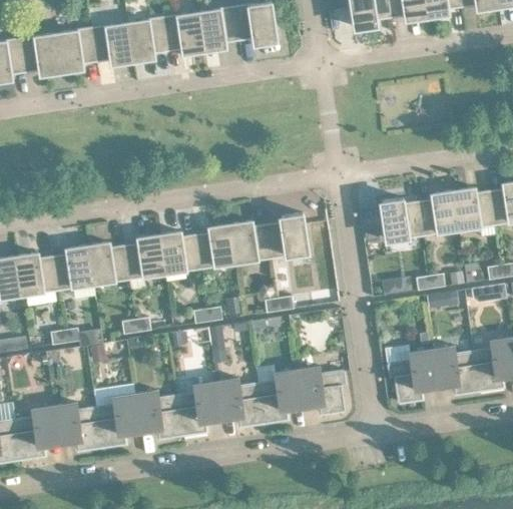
[(376,17),(391,15),(388,0),(351,0),(355,28),(377,24),(376,17)]
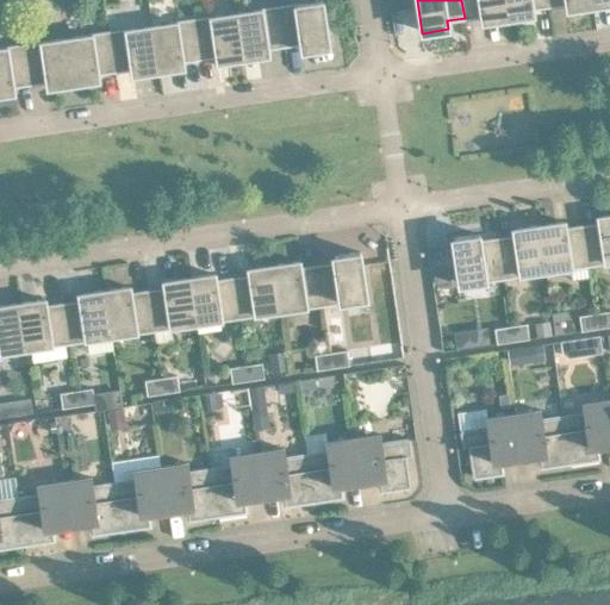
[(483,24),(508,20),(504,0),(461,0),(465,18),(481,16),(483,24)]
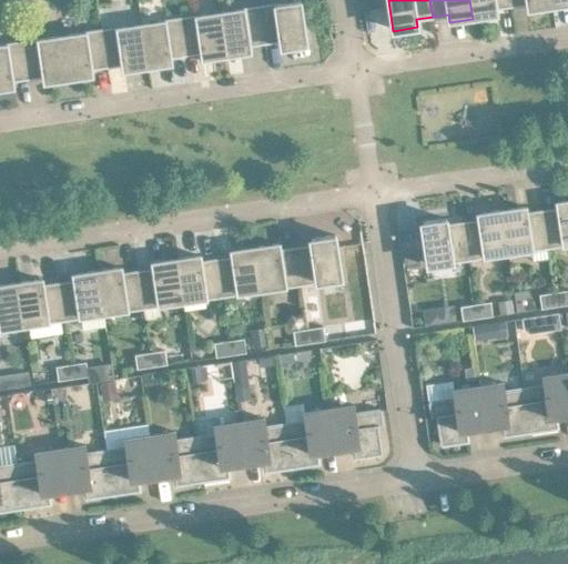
[(495,8),(511,4),(510,0),(469,0),(473,19),(496,16),(495,8)]
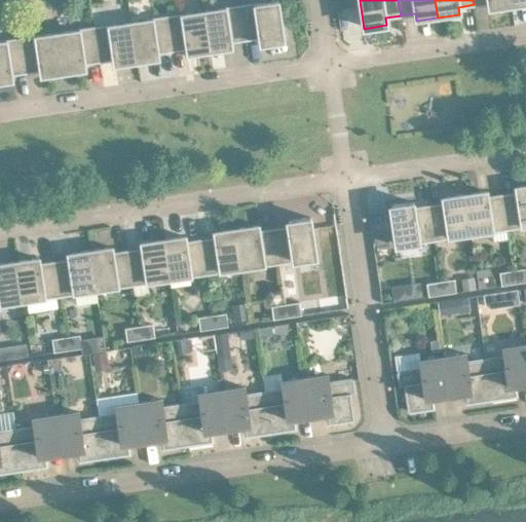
[(489,9),(511,6),(510,0),(473,0),(474,4),(488,2),(489,9)]
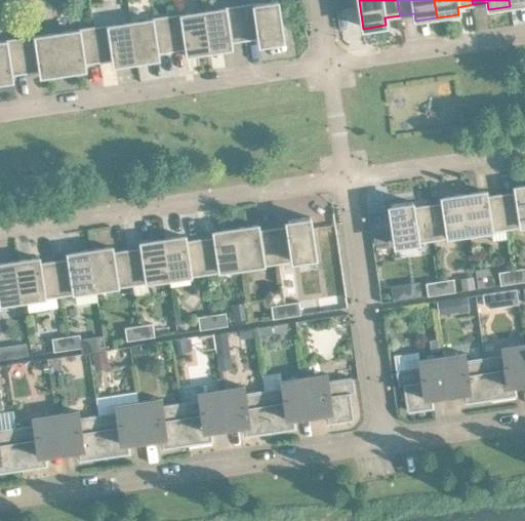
[(277,2),(240,7),(245,39),(259,36),(260,44),(283,40),(277,2)]
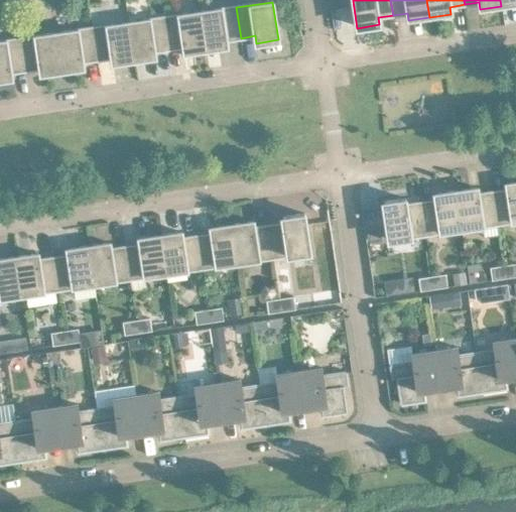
[(236,7),(200,13),(206,50),(227,47),(226,40),(241,38),(236,7)]
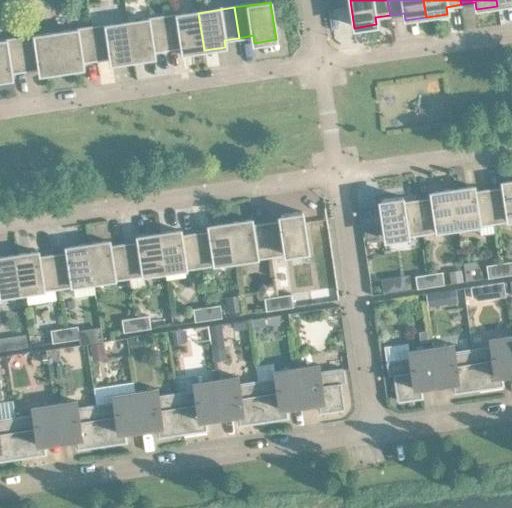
[(198,13),(163,18),(167,48),(182,46),(183,53),(204,50),(198,13)]
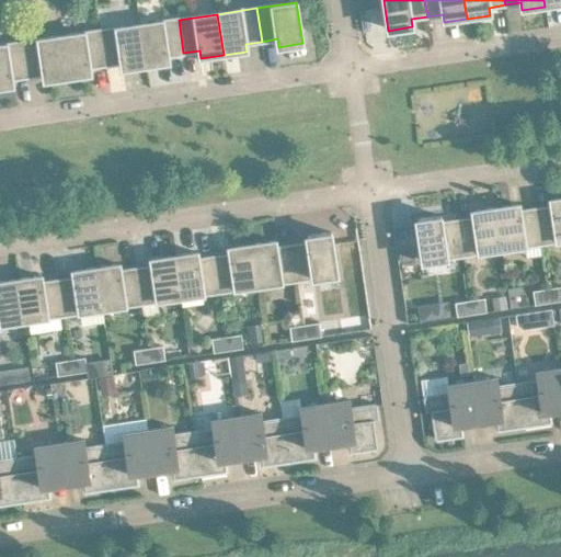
[(179,20),(139,25),(146,67),(169,64),(168,55),(183,53),(179,20)]
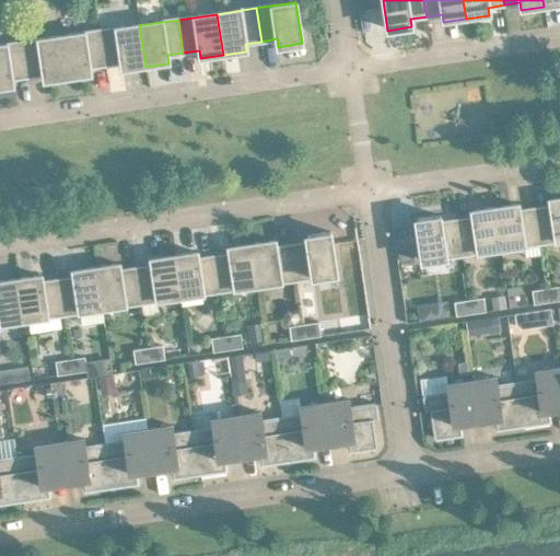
[(139,25),(101,31),(105,65),(121,62),(123,70),(146,67),(139,25)]
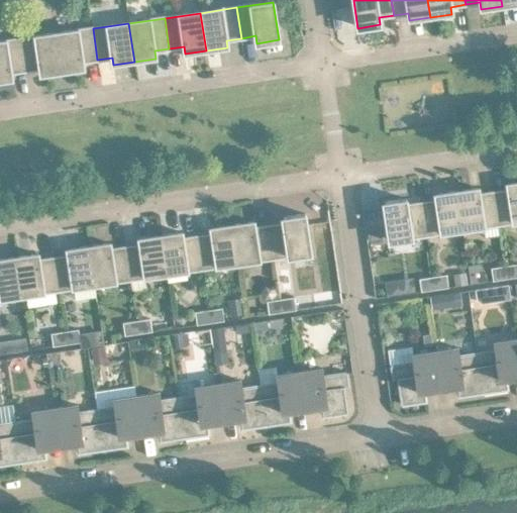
[(93,28),(57,34),(63,72),(84,69),(83,62),(97,60),(93,28)]
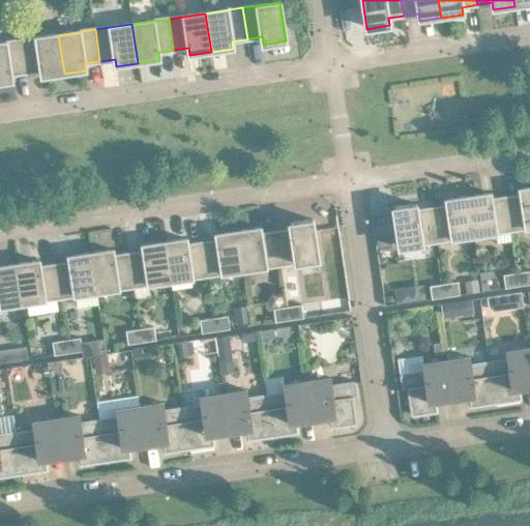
[(58,35),(21,40),(26,71),(40,69),(42,77),(64,74),(58,35)]
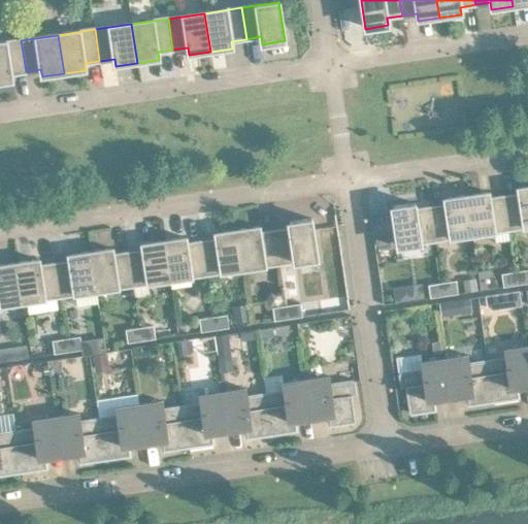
[(21,40),(0,43),(0,83),(12,82),(10,74),(26,71),(21,40)]
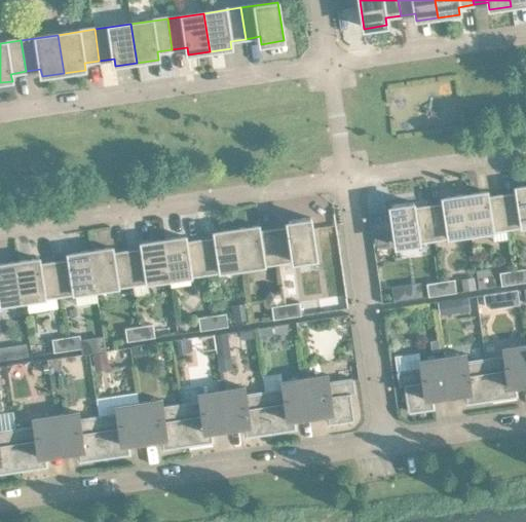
[(517,195),(502,197),(506,229),(525,226),(525,186),(516,188),(517,195)]
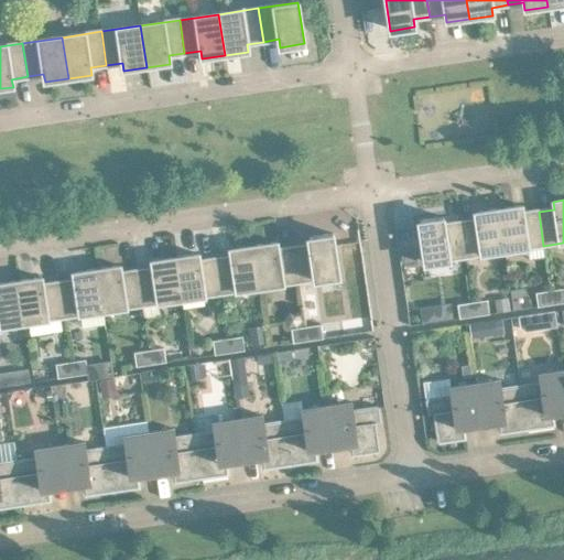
[(521,206),(498,211),(505,251),(543,246),(539,212),(522,215),(521,206)]
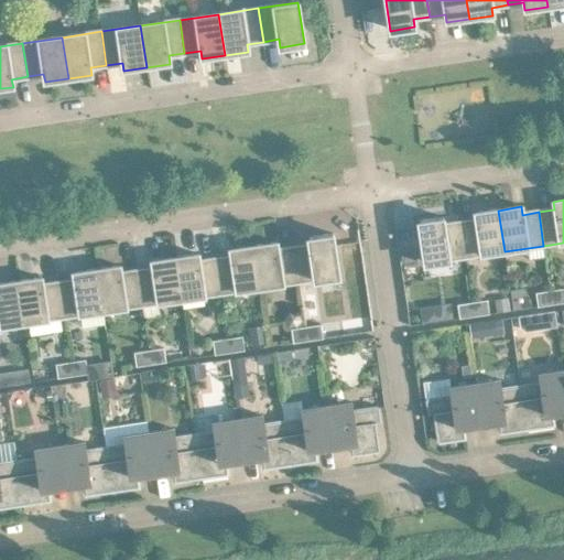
[(476,222),(461,224),(465,257),(505,251),(498,211),(475,214),(476,222)]
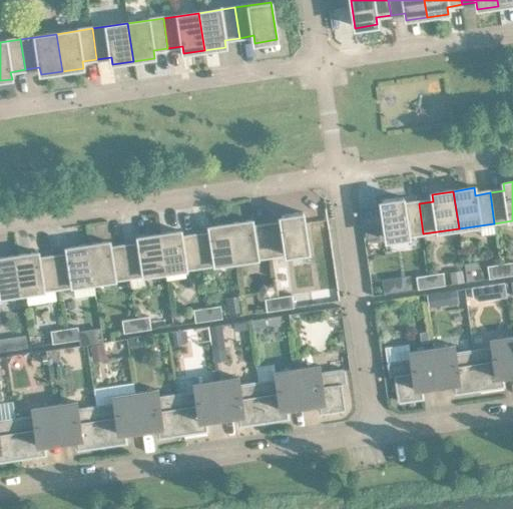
[(423,233),(419,203),(404,205),(403,198),(381,201),(387,239),(423,233)]
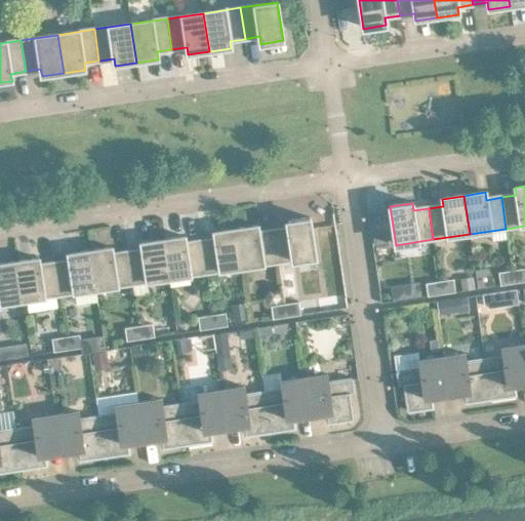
[(288,229),(274,232),(278,263),(316,257),(310,218),(287,222),(288,229)]
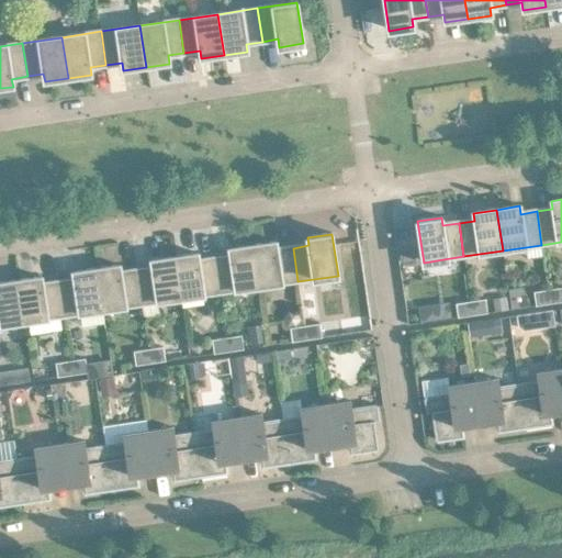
[(276,243),(253,246),(259,287),(298,281),(293,248),(277,250),(276,243)]
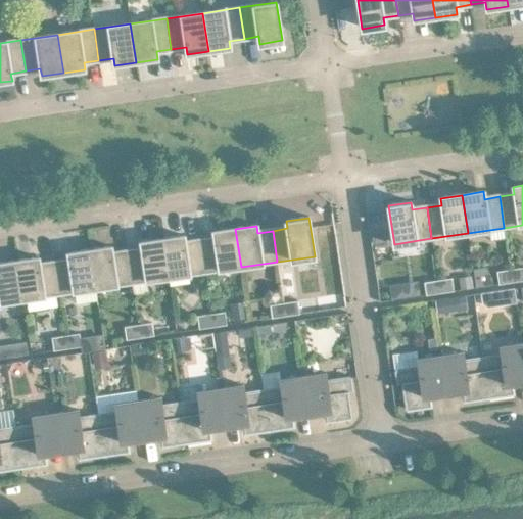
[(215,239),(199,241),(204,273),(241,267),(235,229),(214,232),(215,239)]
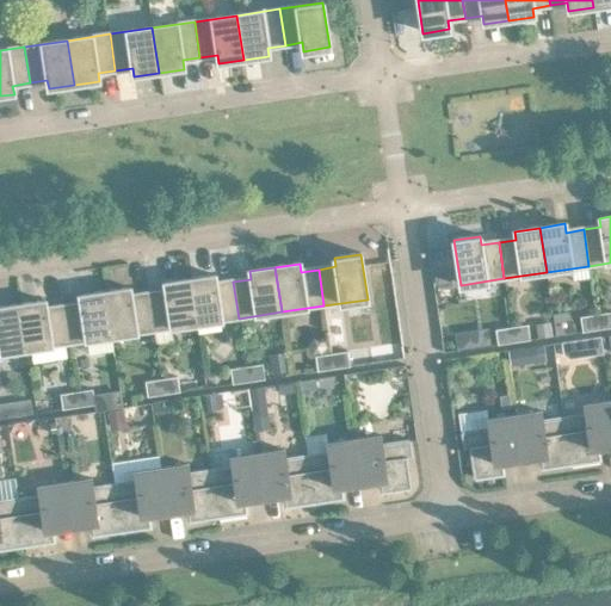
[(450,270),(433,272),(436,284),(451,282),(450,270)]
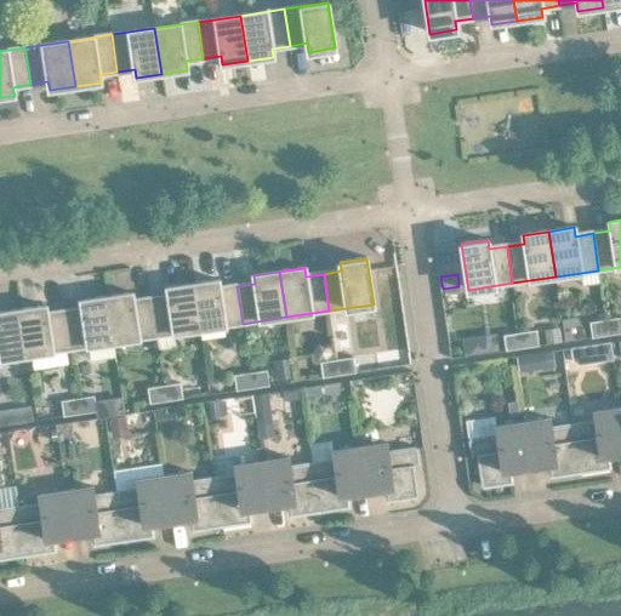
[(218,280),(193,284),(199,330),(243,324),(237,286),(220,289),(218,280)]
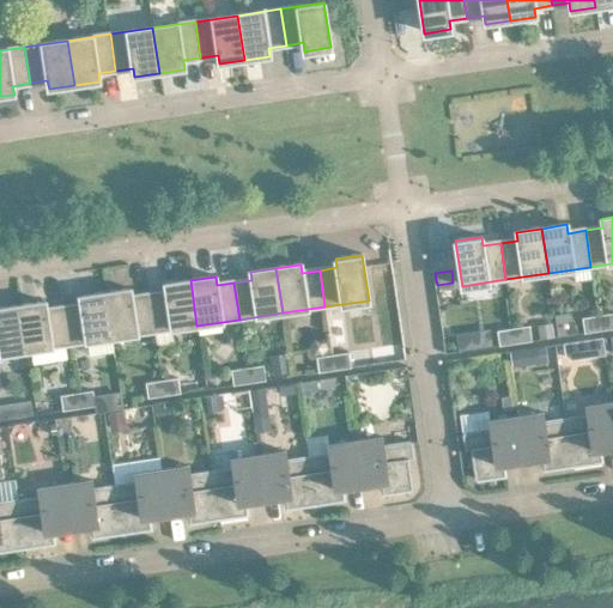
[(167,293),(149,296),(155,332),(196,326),(190,280),(165,285),(167,293)]
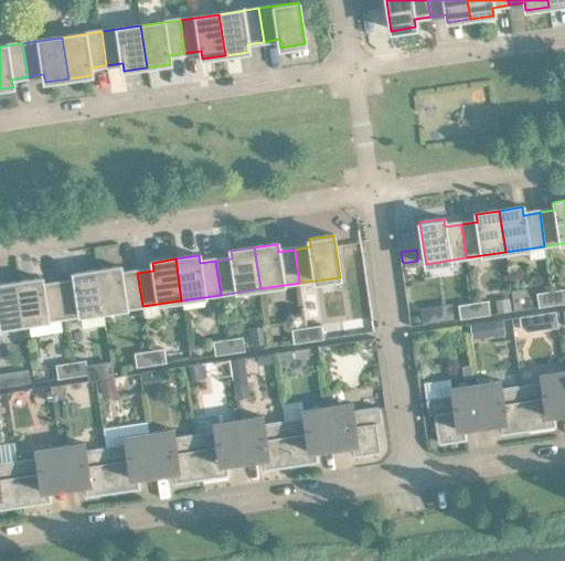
[(120,267),(97,271),(103,313),(142,306),(137,273),(121,275),(120,267)]
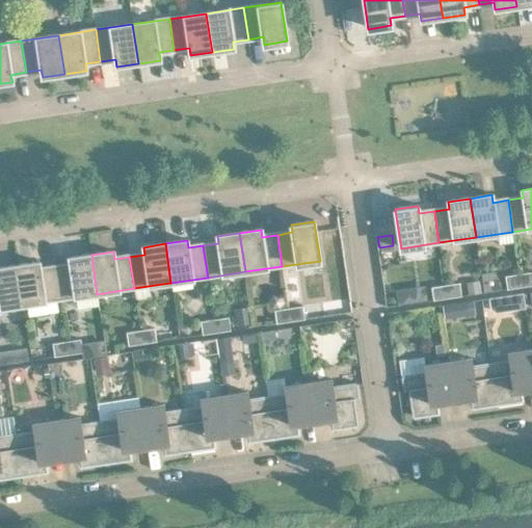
[(70,265),(55,268),(60,299),(64,298),(97,294),(91,255),(69,258),(70,265)]
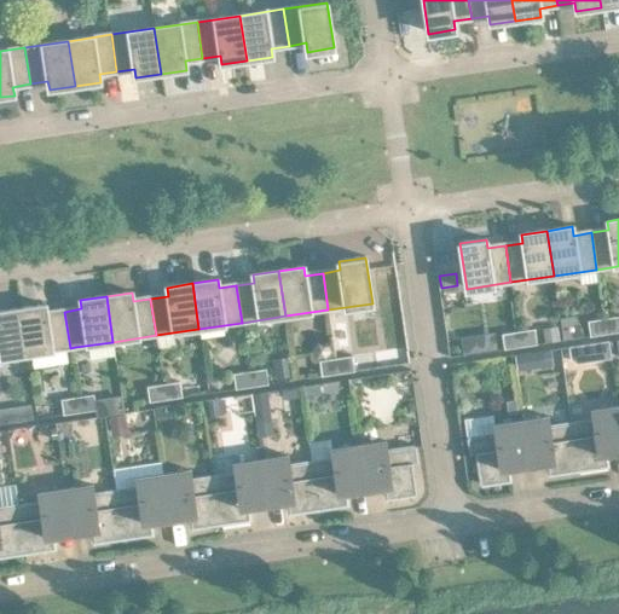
[(45,306),(19,310),(27,354),(70,348),(64,312),(46,314),(45,306)]
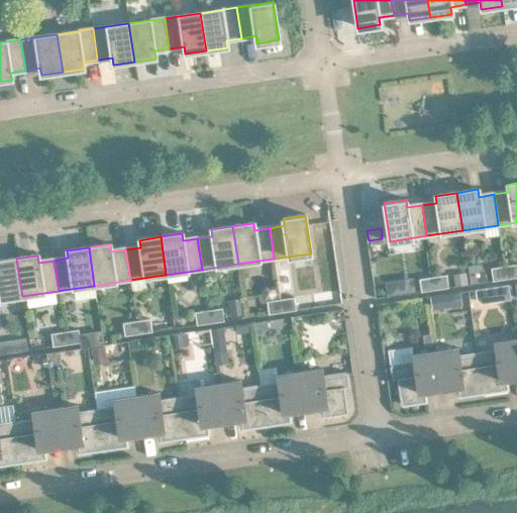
[(0,299),(22,296),(16,259),(0,261),(0,299)]
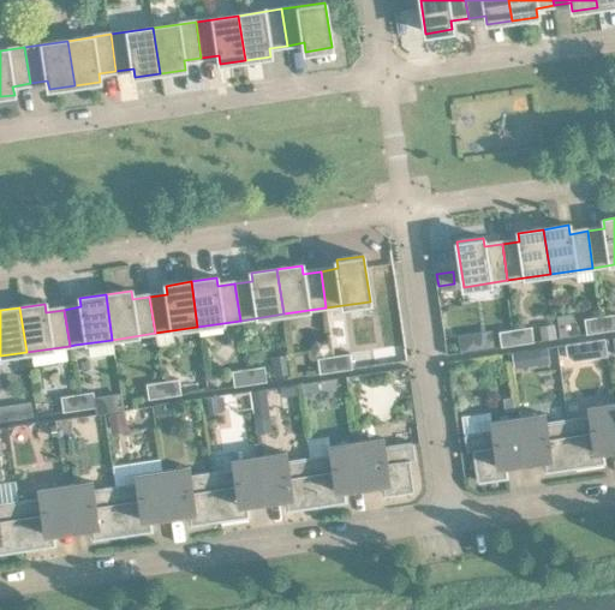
[(614,315),(601,317),(602,333),(614,330),(614,315)]
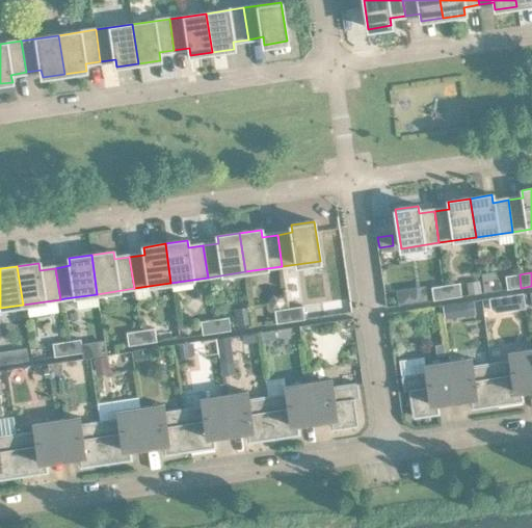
[(521,288),(520,274),(505,276),(507,290),(521,288)]
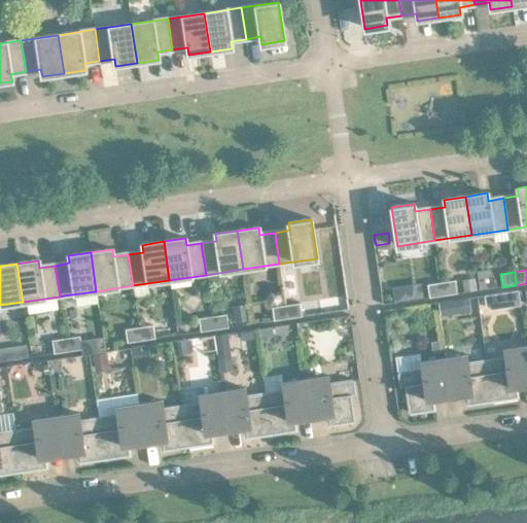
[(462,281),(464,292),(476,290),(473,279),(462,281)]
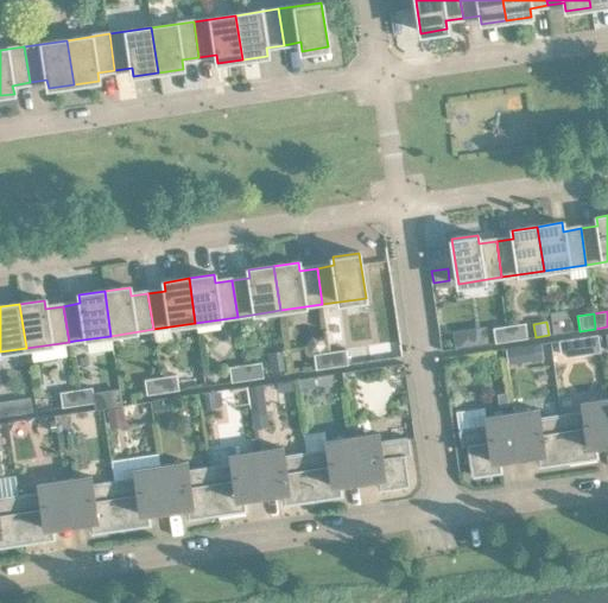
[(525,324),(508,327),(511,342),(527,340),(525,324)]
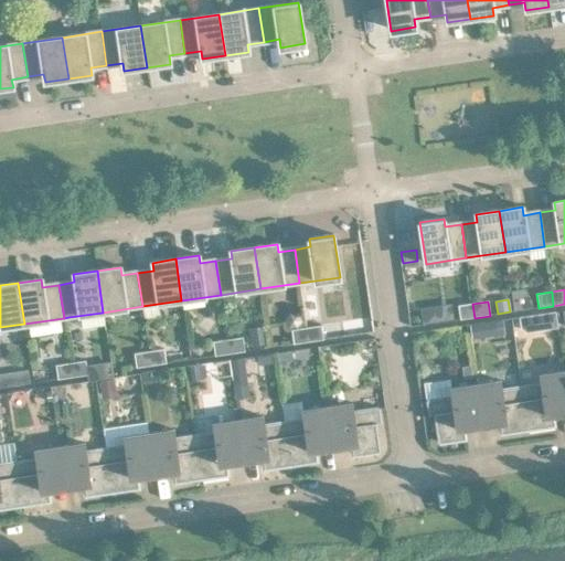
[(475,318),(472,304),(458,306),(460,320),(475,318)]
